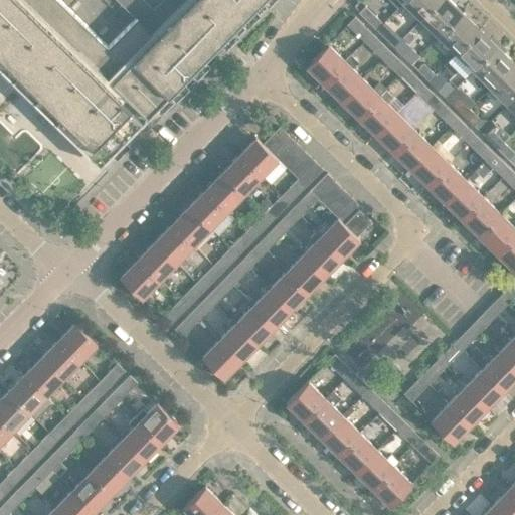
[(0,0),(0,56),(80,136),(75,141),(99,164),(104,159),(110,152),(124,139),(155,107),(168,93),(176,84),(188,71),(190,69),(210,50),(210,49),(219,40),(232,26),(240,19),(253,5),(259,0),(0,0)]
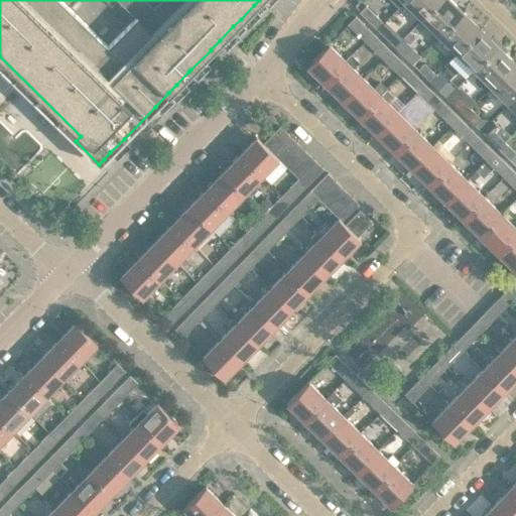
[(405,0),(404,2),(421,18),(420,18),(421,19),(439,0),(405,0)]
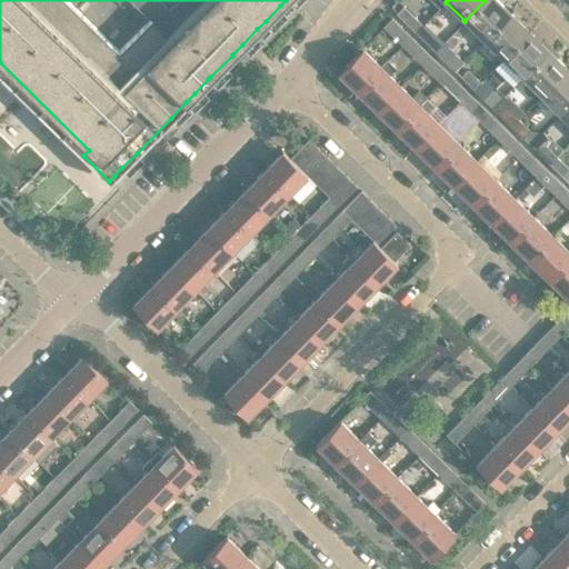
[(466,21),(483,39),(510,12),(497,0),(485,0),(465,21),(466,21)]
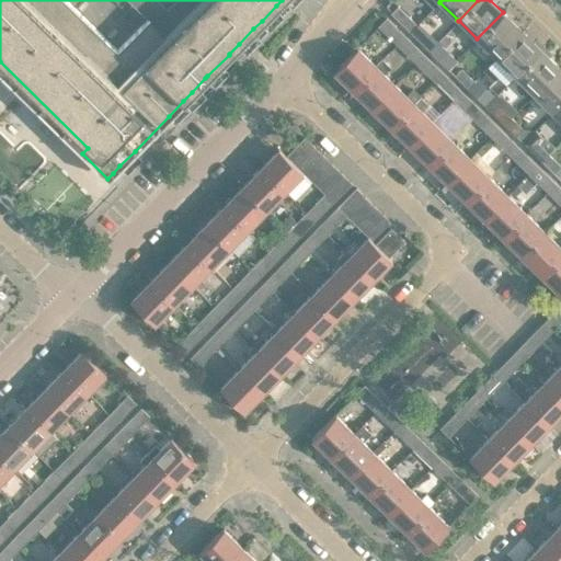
[(397,6),(390,13),(402,25),(409,19),(397,6)]
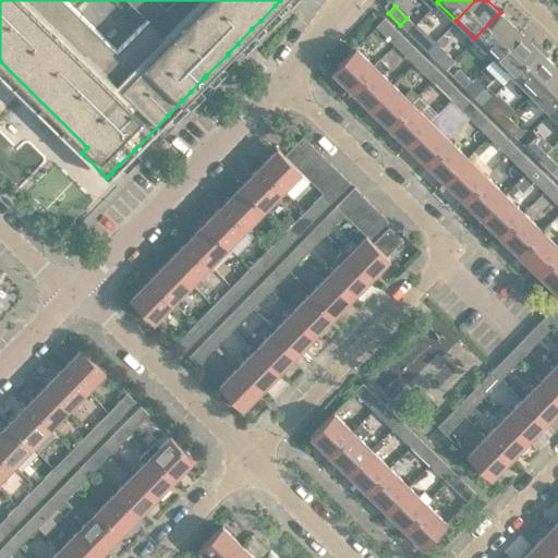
[(493,56),(493,57),(519,31),(519,29),(518,31),(500,12),(474,38),(493,56)]
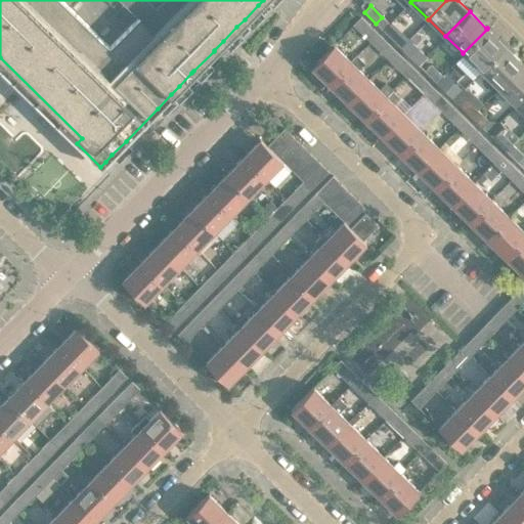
[(361,34),(369,26),(360,16),(352,25),(361,34)]
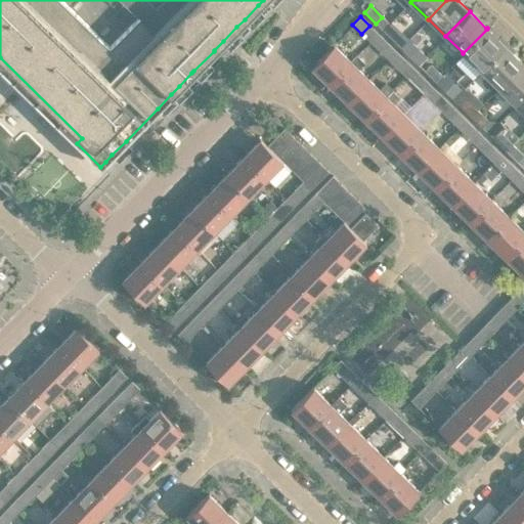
[(389,24),(383,30),(392,39),(399,31),(390,22),(389,24)]
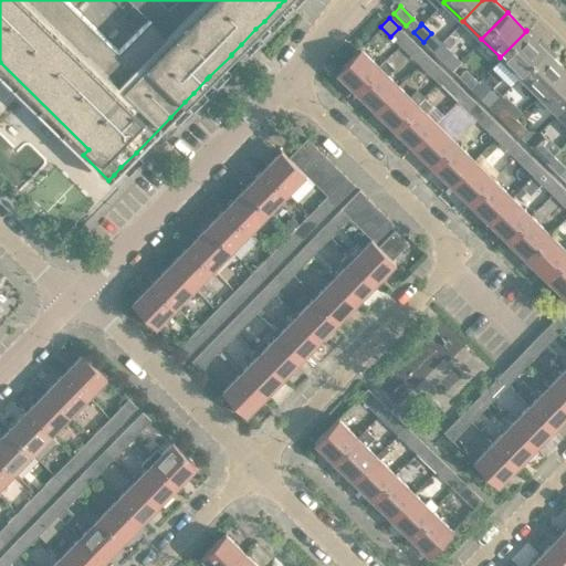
[(501,58),(520,76),(545,50),(526,32),(527,31),(526,31),(500,58),(501,59),(501,58)]
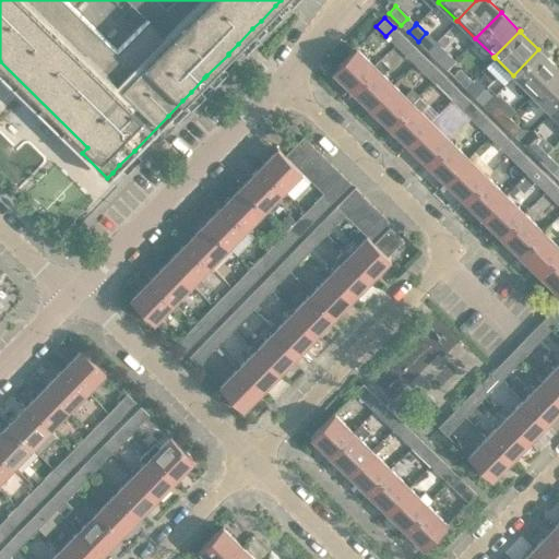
[(445,55),(433,44),(427,50),(439,62),(445,55)]
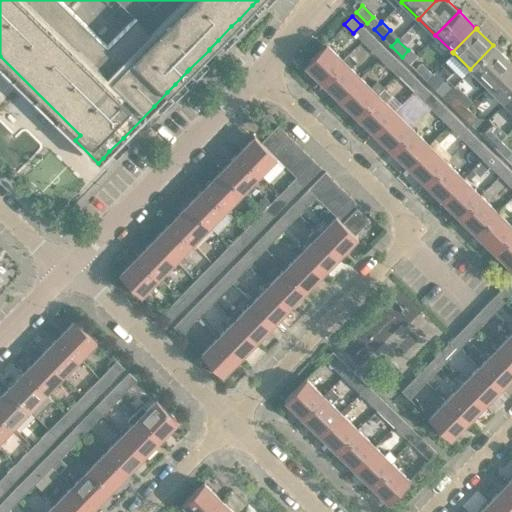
[(378,42),(370,49),(379,58),(386,50),(378,42)]
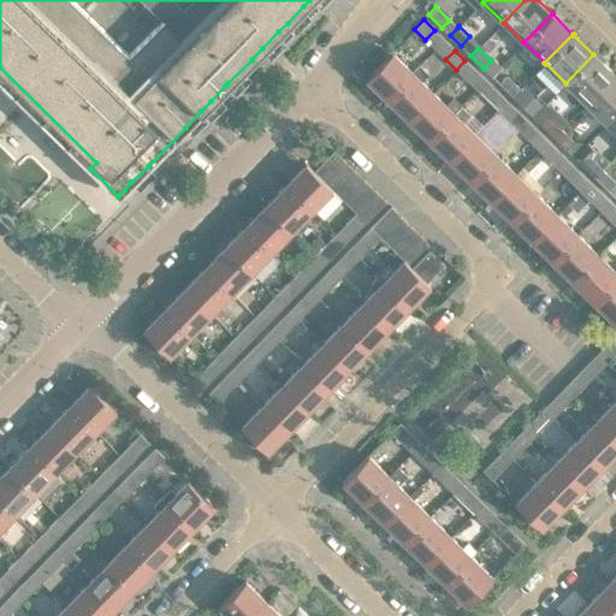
[(386,99),(412,73),(392,53),(391,52),(365,78),(366,80),(367,78),(386,99)]
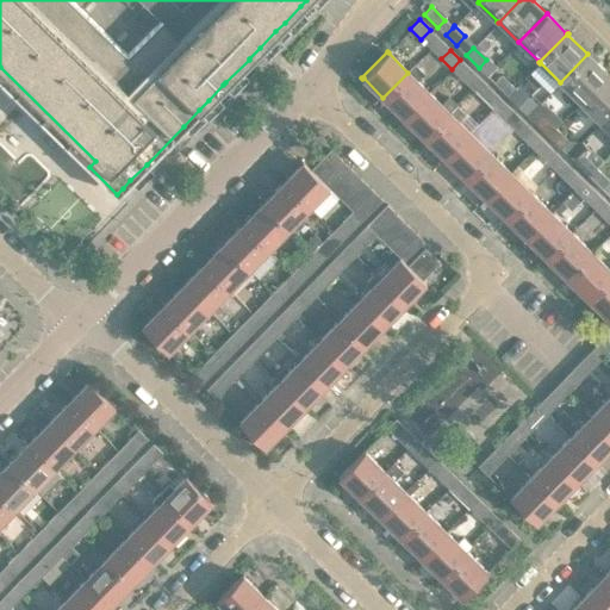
[(608,73),(587,54),(560,82),(579,101),(579,103),(608,73)]
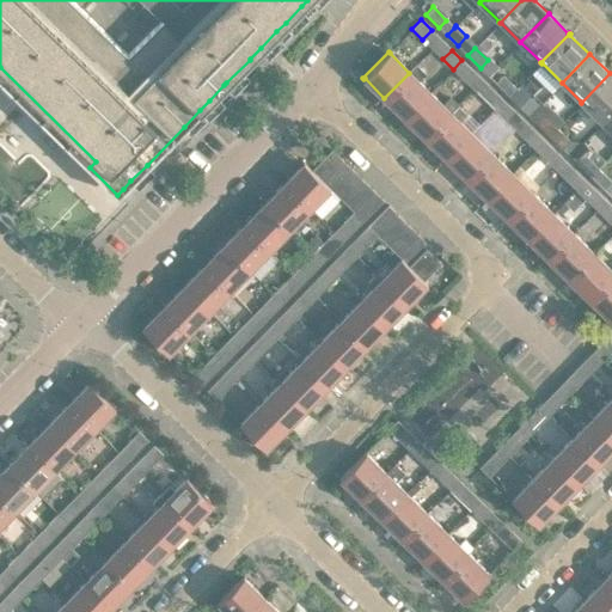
[(472,69),(461,60),(453,69),(463,79),(472,69)]
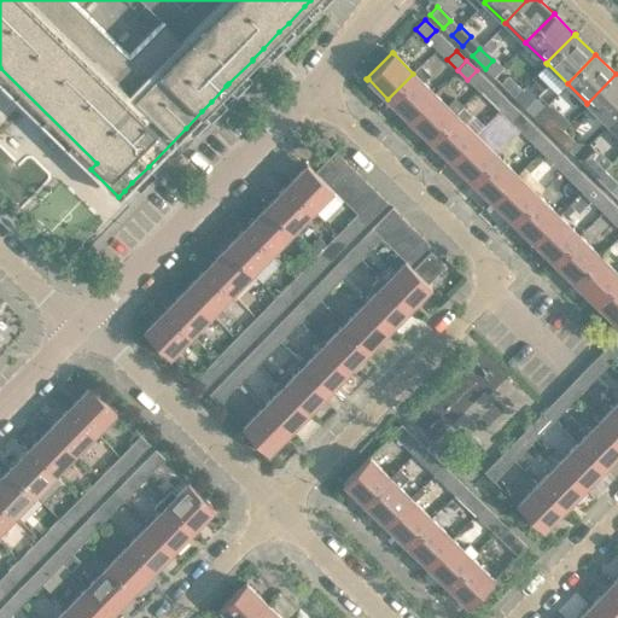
[(435,93),(413,74),(388,99),(409,120),(435,93)]
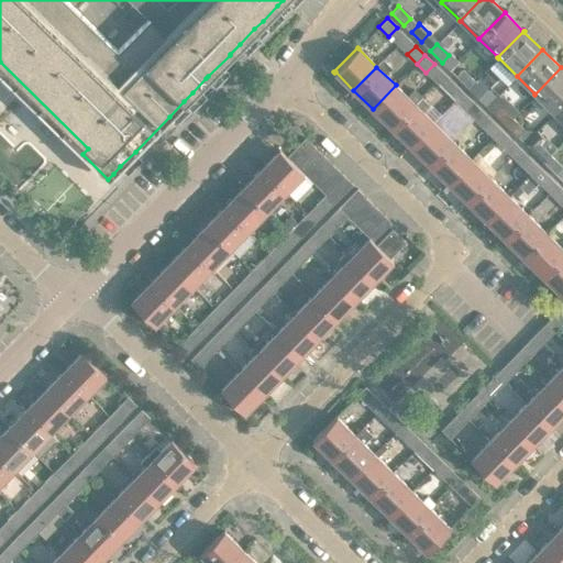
[(536,95),(554,112),(562,102),(562,69),(561,68),(562,68),(561,67),(534,95),(536,95)]
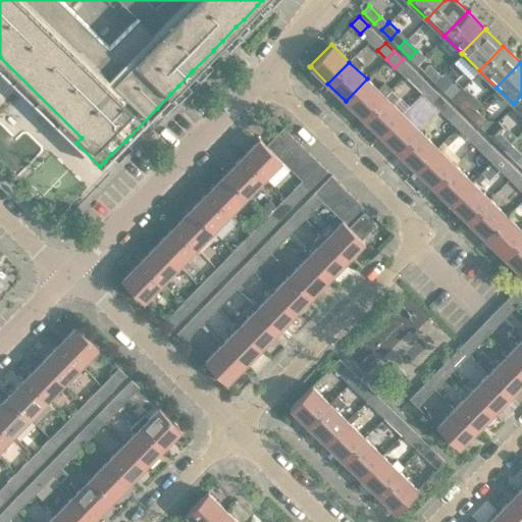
[(423,70),(433,82),(439,74),(429,64),(423,70)]
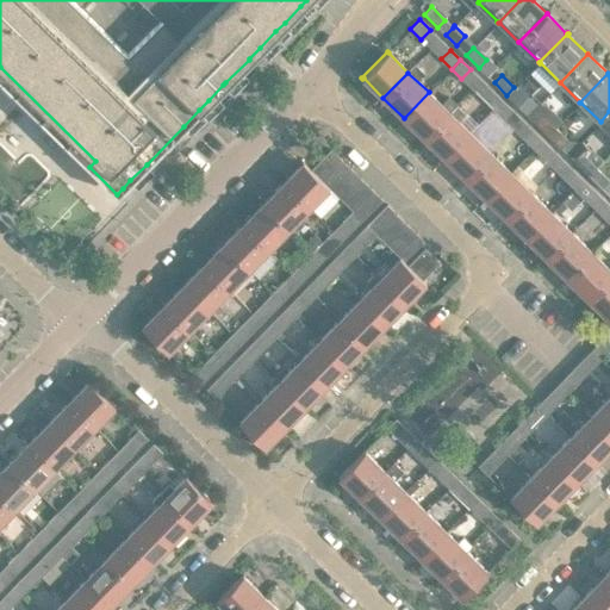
[(520,107),(527,100),(514,87),(506,95),(520,107)]
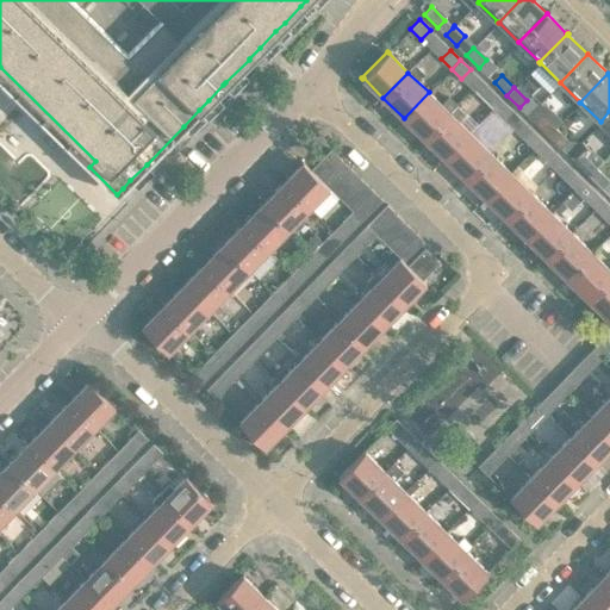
[(481,99),(492,109),(500,100),(491,89),(481,99)]
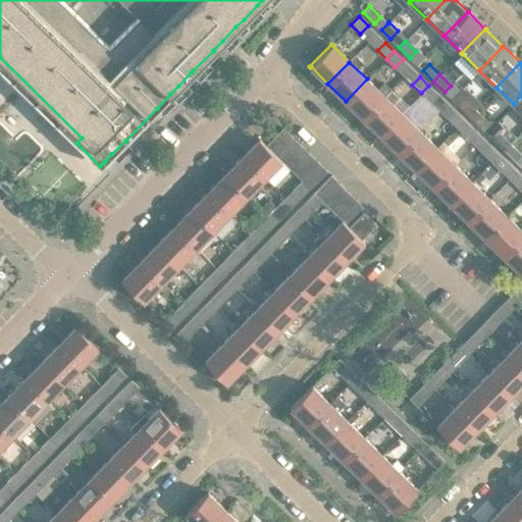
[(346,101),(363,118),(384,96),(367,79),(346,101)]
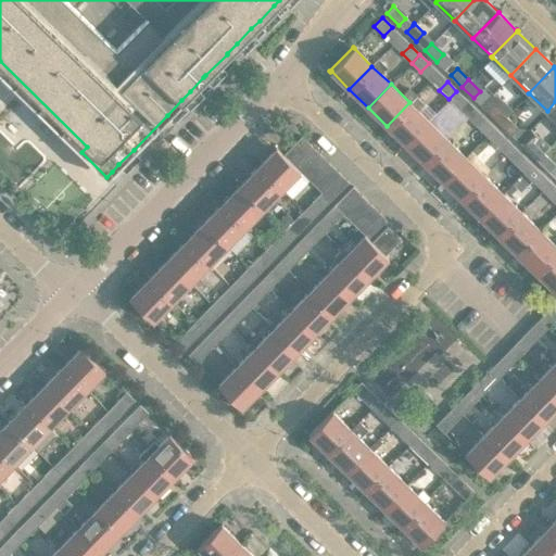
[(456,91),(449,99),(457,109),(466,100),(456,91)]
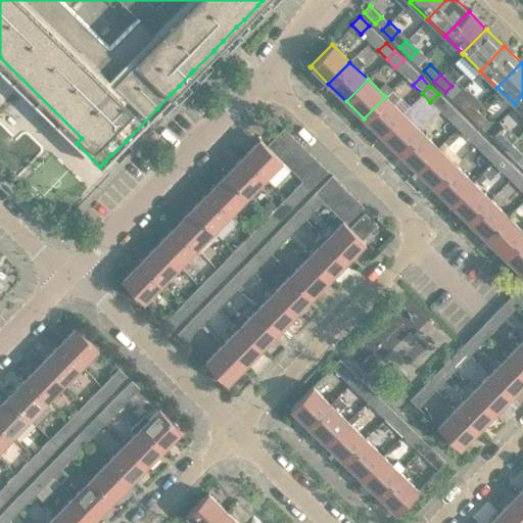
[(463,88),(452,98),(470,116),(476,109),(465,99),(470,94),(463,88)]
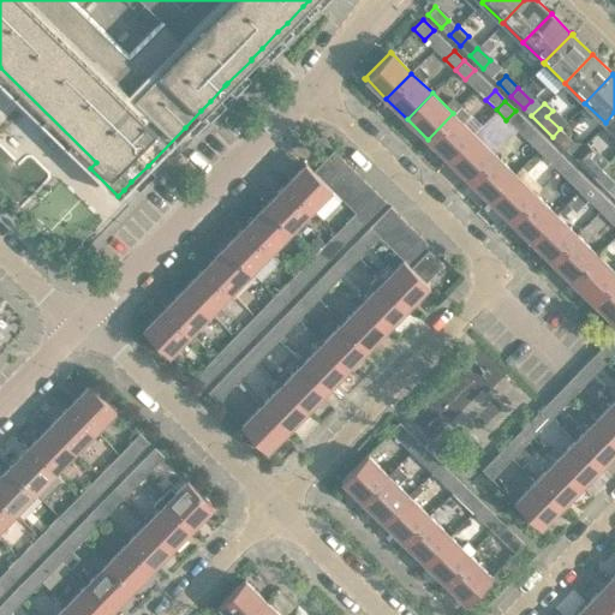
[(453,113),(428,139),(448,159),(473,133),(453,113)]
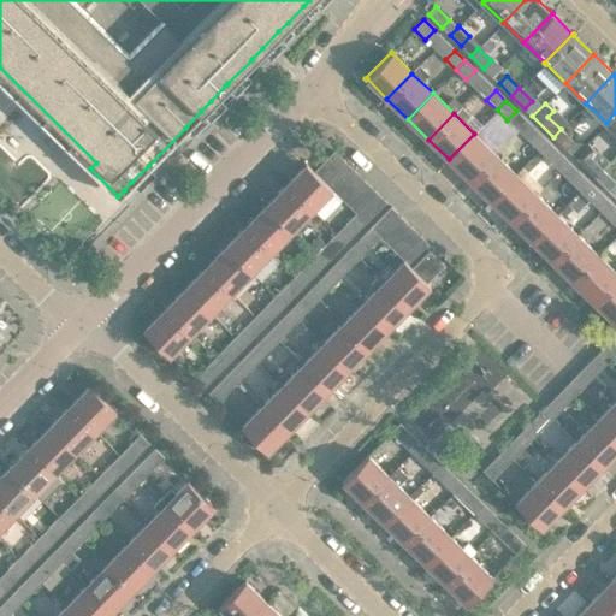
[(566,149),(574,142),(561,129),(554,137),(566,149)]
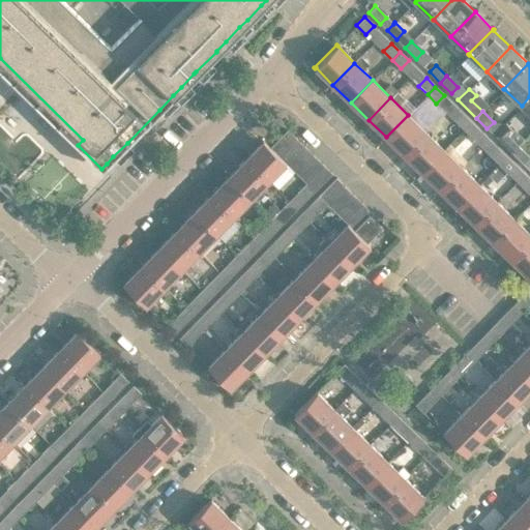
[(462,113),(454,120),(463,129),(471,121),(462,113)]
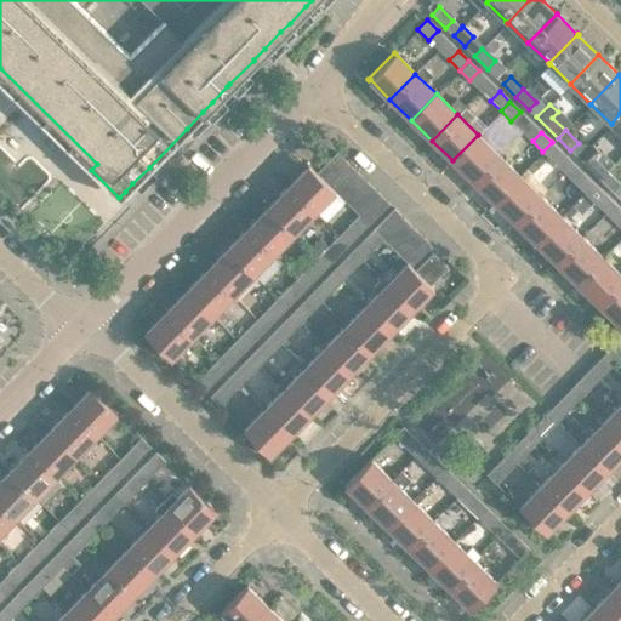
[(453,160),(473,181),(499,155),(478,135),(453,160)]
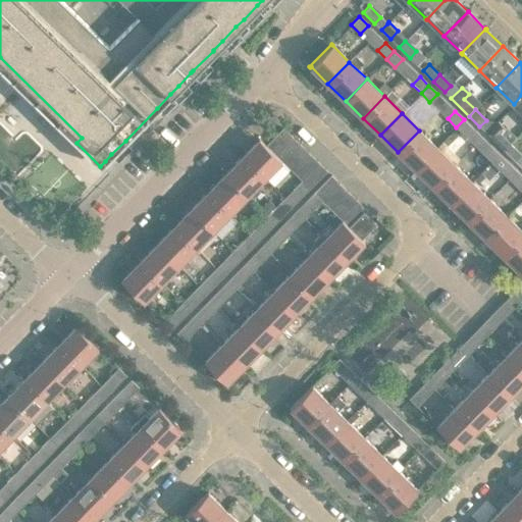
[(472,128),(464,119),(456,127),(465,136),(472,128)]
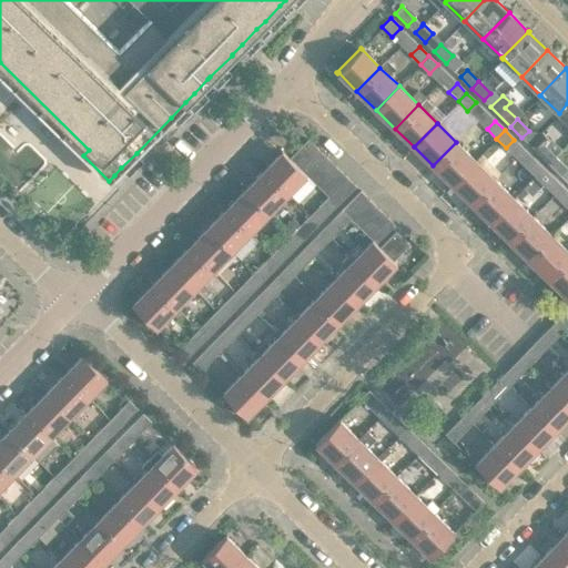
[(307,139),(288,158),(298,168),(317,148),(307,139)]
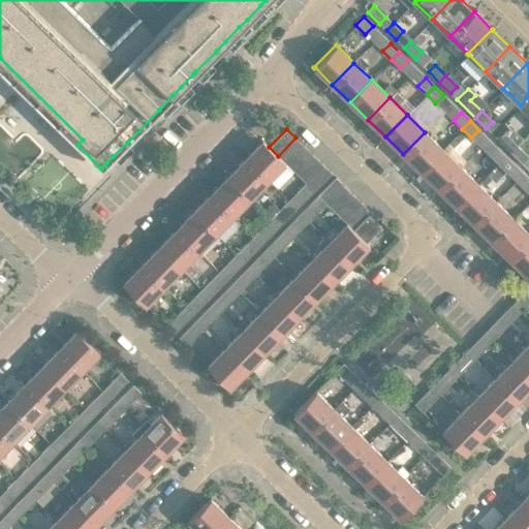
[(425,132),(403,154),(421,172),(442,150),(425,132)]
